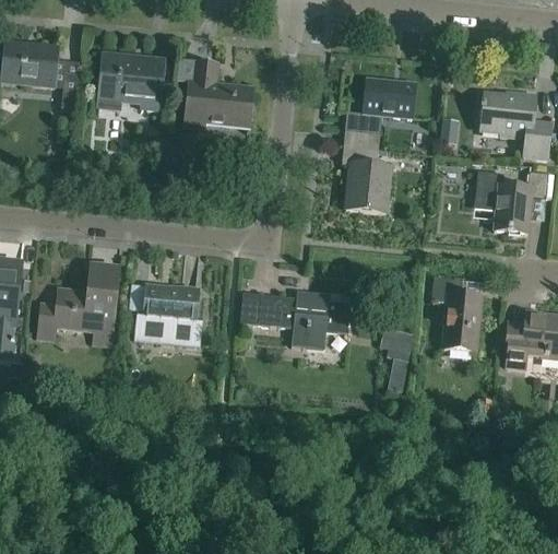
[(57,58),(58,46),(6,40),(1,80),(67,86),(64,107),(78,108),(83,61),(57,58)]
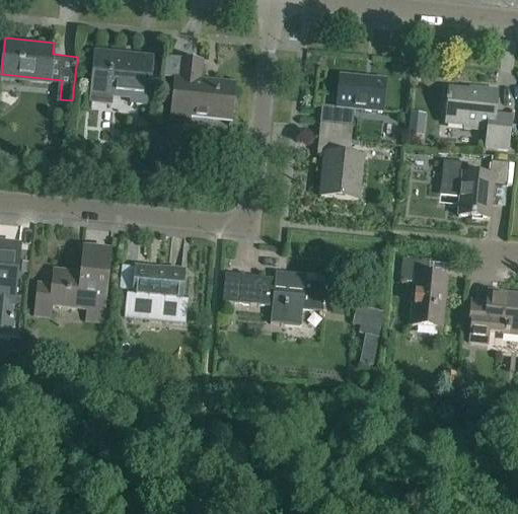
[(89,109),(91,109),(93,88),(132,92),(131,99),(146,101),(144,115),(145,115),(151,53),(95,48),(89,109)]
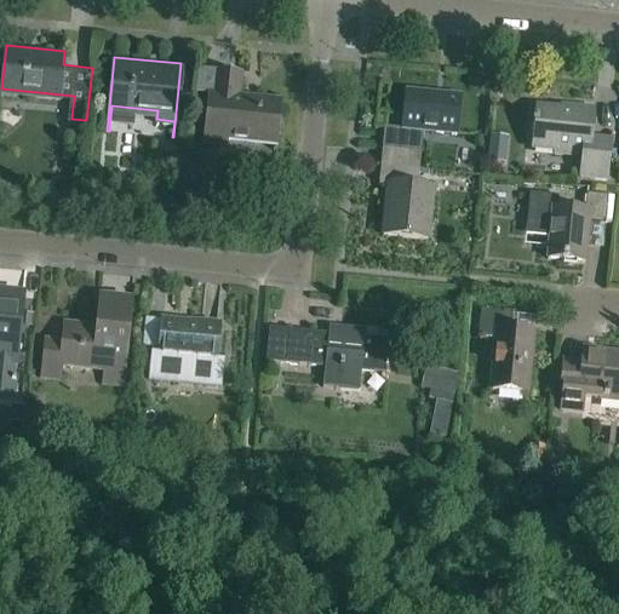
[(241,69),(217,67),(215,89),(210,89),(205,139),(227,142),(227,132),(274,137),(274,147),(275,147),(280,96),(239,91),(241,69)]
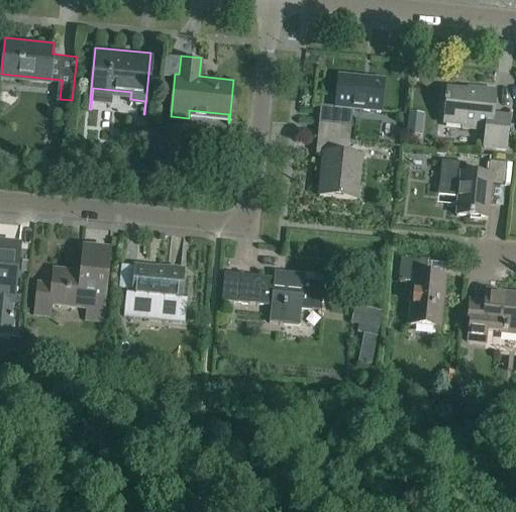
[(385,77),(339,72),(335,104),(343,105),(380,108),(379,117),(381,118),(385,77)]
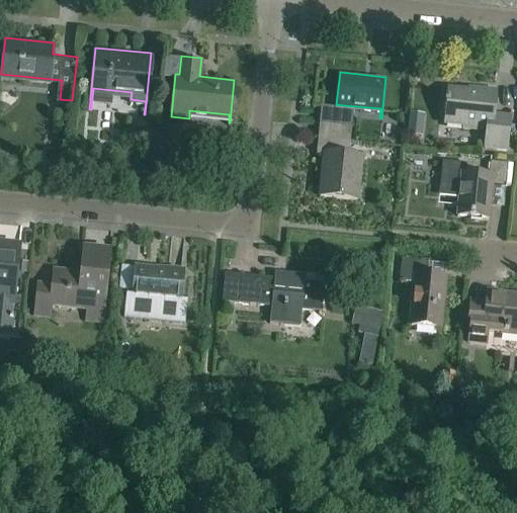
[(484,144),(507,146),(510,114),(494,112),(497,88),(468,86),(468,88),(448,86),(444,120),(462,122),(462,125),(486,127),(484,144)]
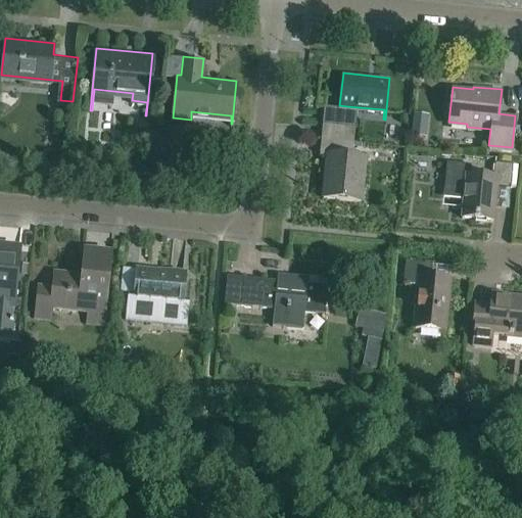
[(347,106),(339,105),(324,104),(323,121),(345,124),(347,106)]
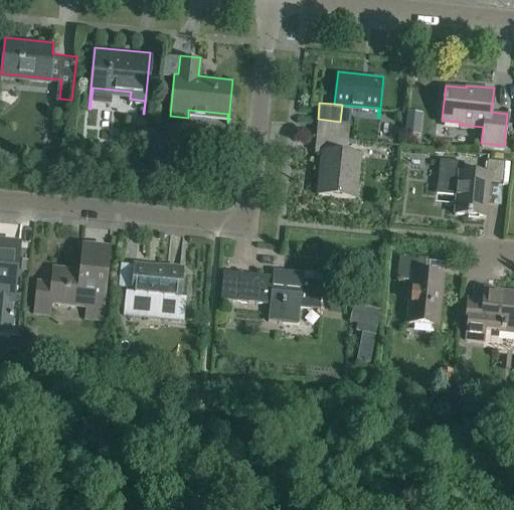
[(318,119),(316,134),(349,137),(350,123),(318,119)]
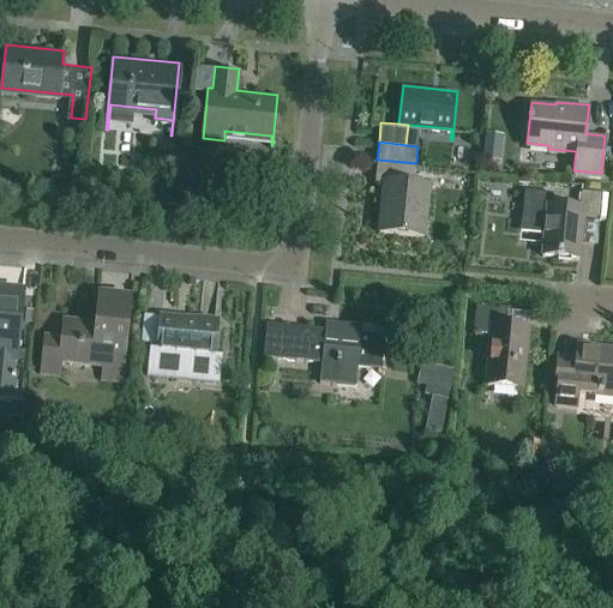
[(416,163),(377,160),(376,178),(388,179),(384,209),(382,210),(379,229),(424,234),(428,181),(412,180),(413,170),(415,170),(416,163)]
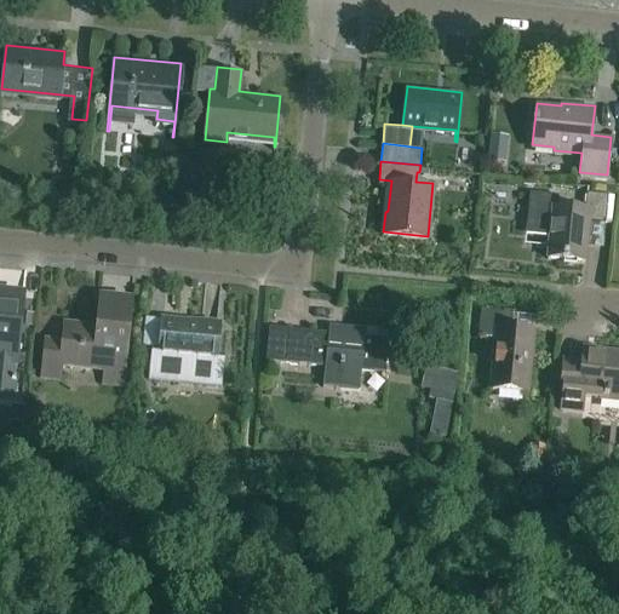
[(75,195),(76,178),(57,177),(56,194),(75,195)]
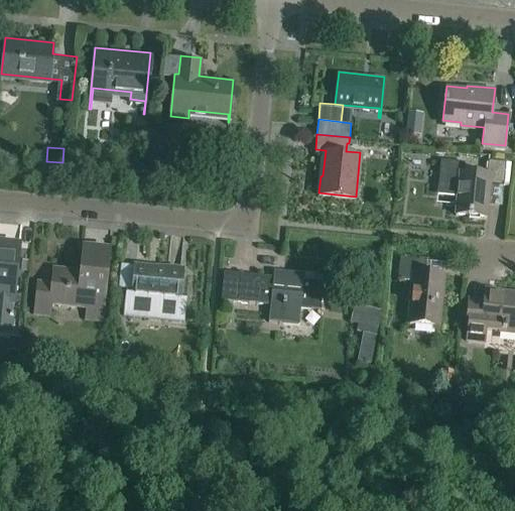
[(490,180),(504,181),(506,158),(488,157),(486,172),(464,169),(465,160),(439,158),(436,192),(458,194),(456,212),(487,215),(490,180)]
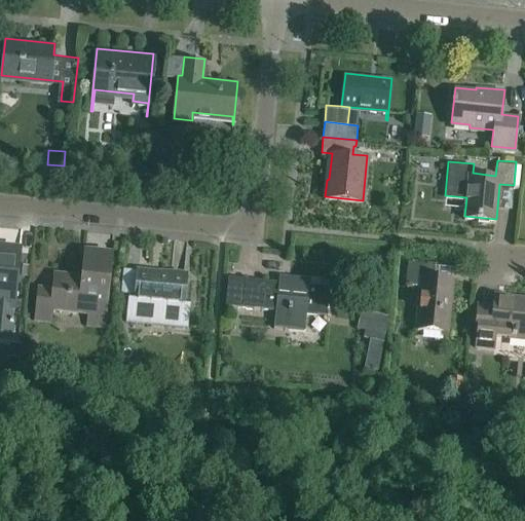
[(150,164),(133,163),(133,174),(150,175),(150,164)]
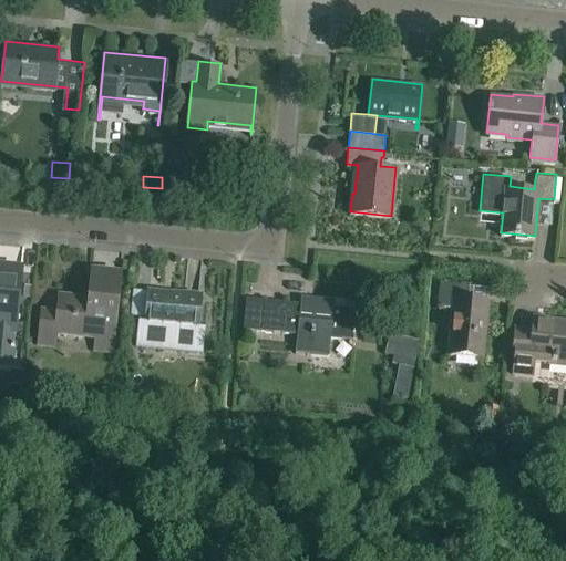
[(172,196),(171,205),(179,206),(181,197),(172,196)]
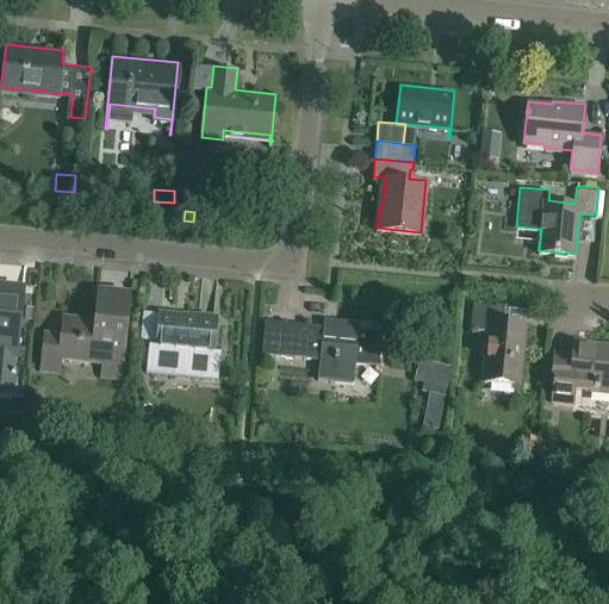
[(0,386),(12,388),(23,287),(0,284),(0,386)]
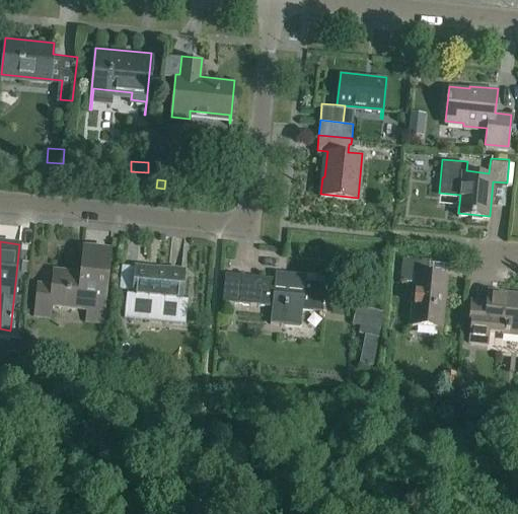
[(83,246),(81,272),(55,270),(54,284),(39,282),(35,311),(51,312),(52,301),(87,305),(86,316),(103,317),(109,248),(83,246)]
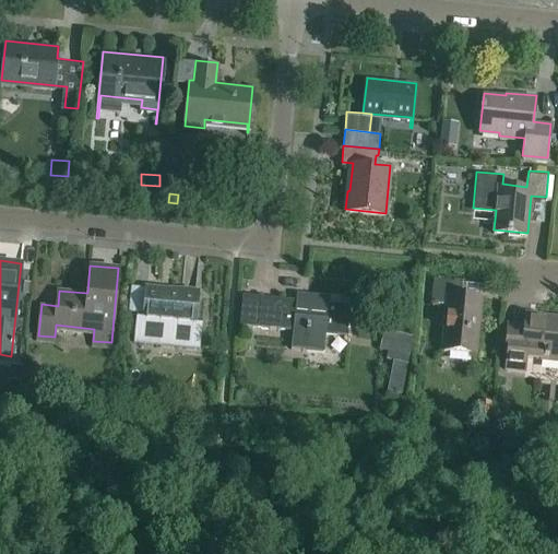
[(475,352),(481,296),(461,294),(462,280),(434,278),(431,301),(447,302),(442,349),(475,352)]
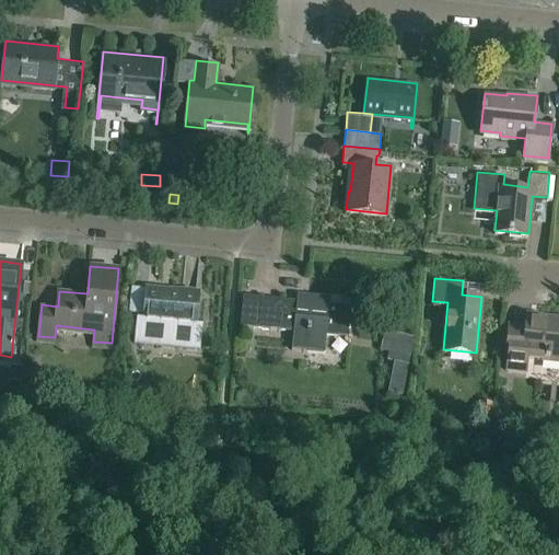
[(199,289),(146,284),(143,312),(136,312),(134,338),(200,345),(202,319),(196,318),(199,289)]
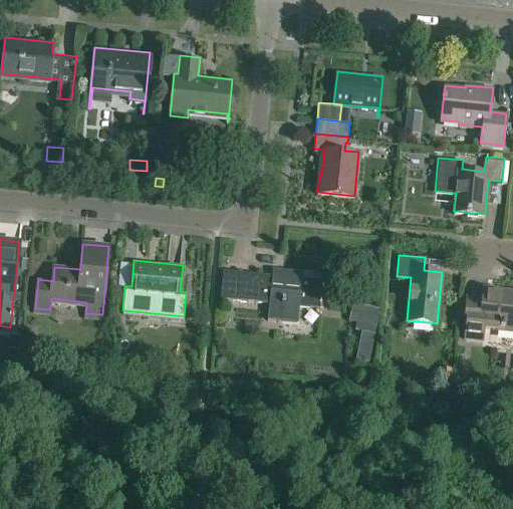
[(302,270),(272,267),(272,273),(222,268),(220,296),(269,301),(267,317),(297,320),(299,304),(318,306),(321,279),(302,277),(302,270)]
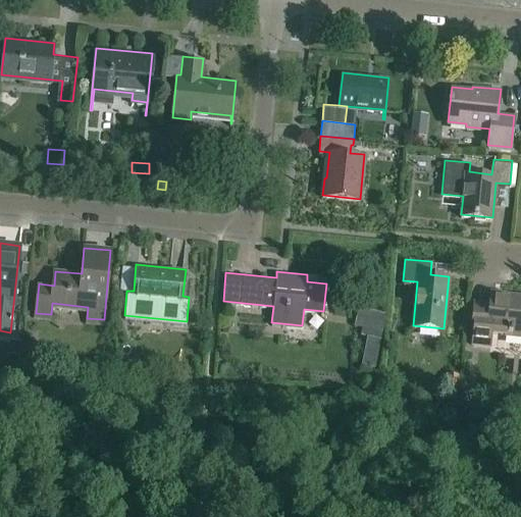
[(520,295),(490,292),(489,303),(475,302),(471,343),(490,345),(491,332),(520,334),(520,295)]
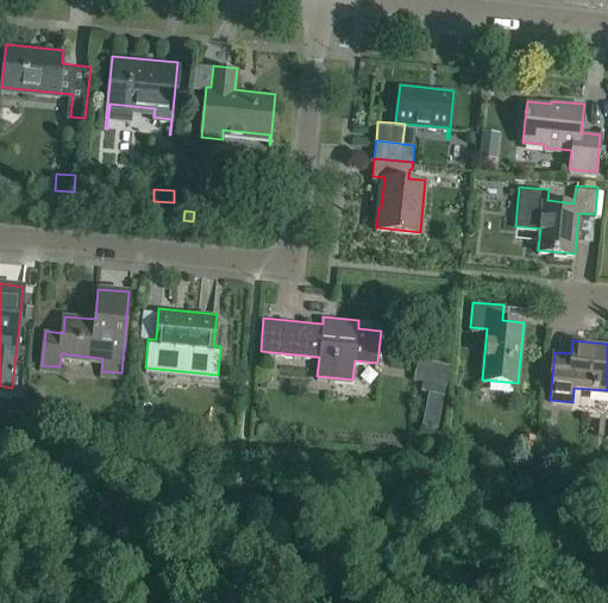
[(522,445),(521,459),(532,460),(533,446),(522,445)]
